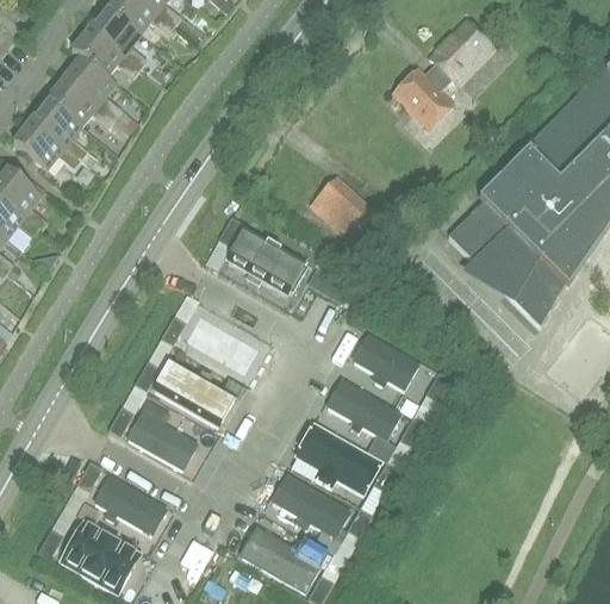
[(174,26),(141,0),(111,0),(106,6),(139,33),(150,22),(167,35),(174,26)]
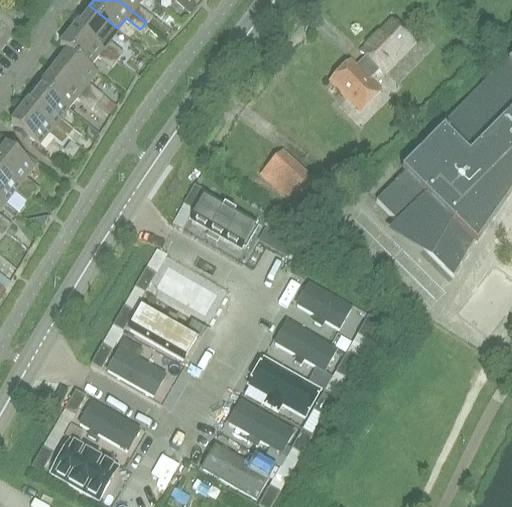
[(118,0),(146,22),(152,14),(138,3),(140,0),(118,0)]
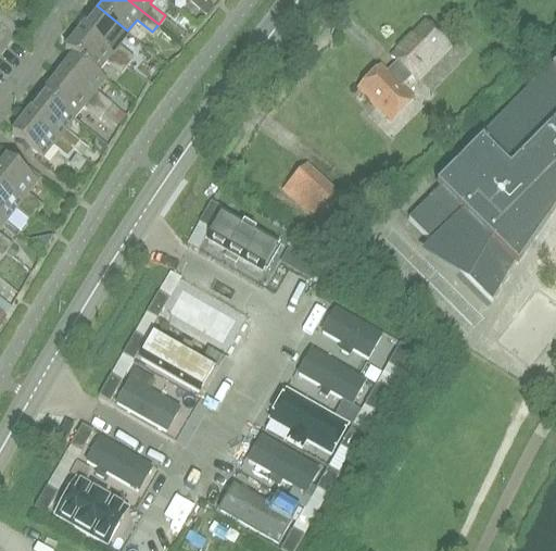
[(127,30),(97,5),(81,25),(127,62),(134,54),(118,42),(127,30)]
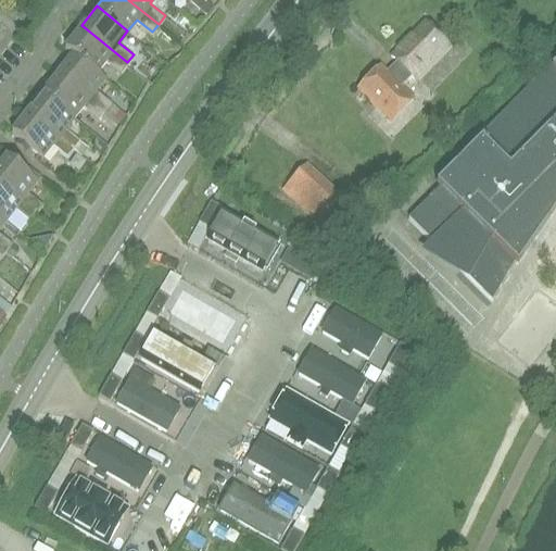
[(392,116),(414,95),(401,82),(413,71),(415,74),(450,39),(426,15),(391,50),(401,60),(390,71),(380,61),(358,83),(392,116)]
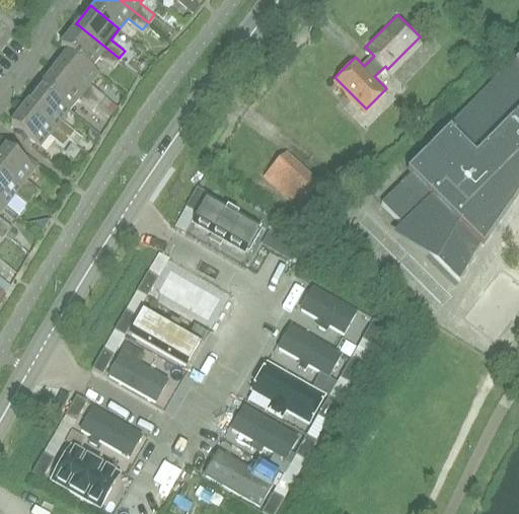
[(119,58),(76,23),(61,43),(68,49),(69,48),(90,65),(91,64),(98,55),(113,66),(119,58)]
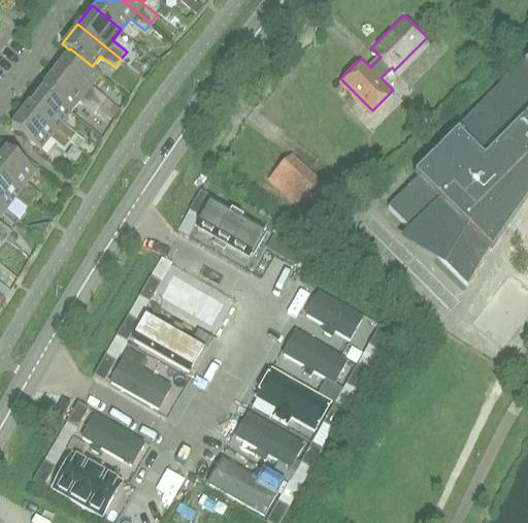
[(91,83),(100,71),(93,65),(92,66),(70,48),(69,50),(56,67),(99,102),(105,95),(91,83)]
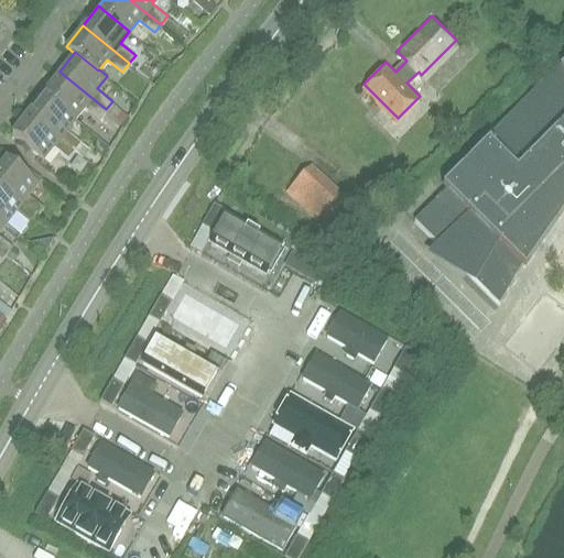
[(563,61),(560,66),(562,69),(561,70),(556,66),(528,105),(563,141),(563,61)]
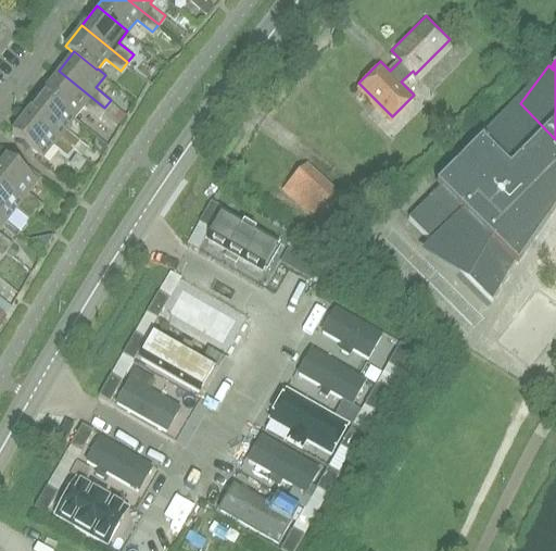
[(104,108),(59,71),(43,90),(74,115),(83,103),(99,115),(104,108)]
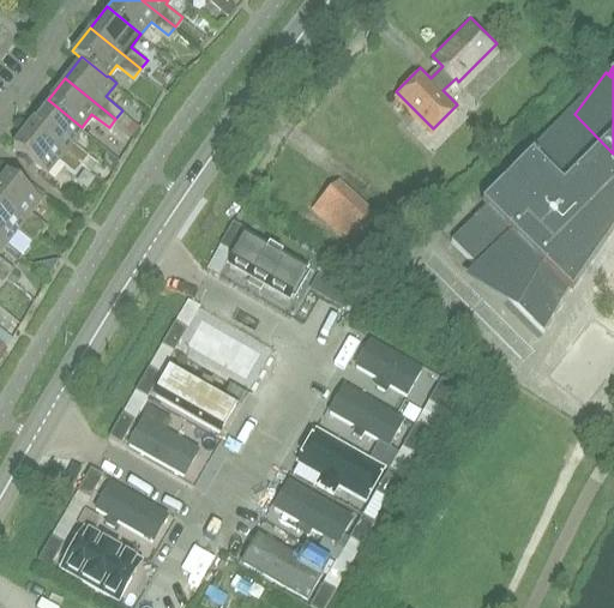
[(82,127),(48,100),(31,121),(82,162),(89,154),(72,139),(82,127)]
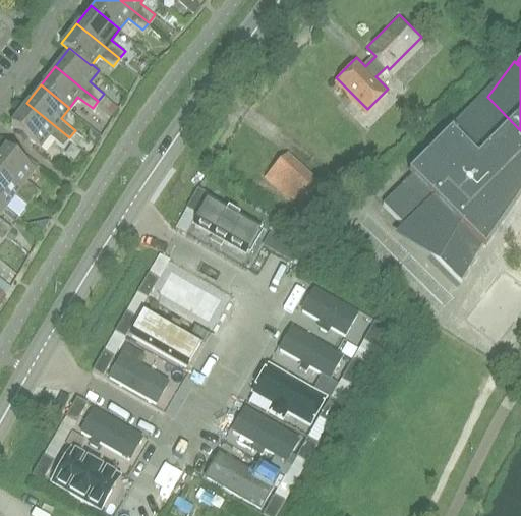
[(104,94),(98,101),(107,107),(112,100),(104,94)]
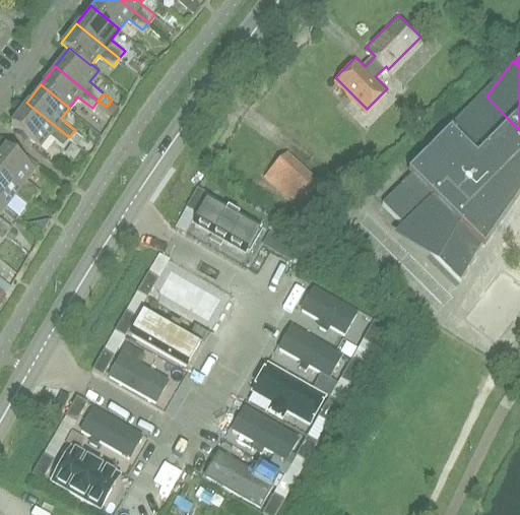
[(484,245),(519,196),(512,189),(518,178),(519,175),(519,130),(486,97),(451,124),(455,128),(454,129),(451,126),(408,170),(410,172),(382,201),(408,228),(405,230),(433,246),(430,248),(460,278),(480,242),(484,245)]
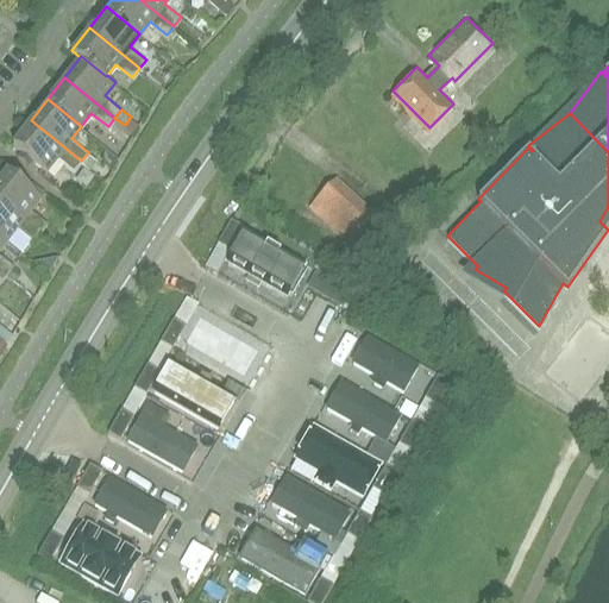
[(81,161),(31,120),(13,142),(20,148),(32,158),(46,169),(57,156),(74,169),(81,161)]
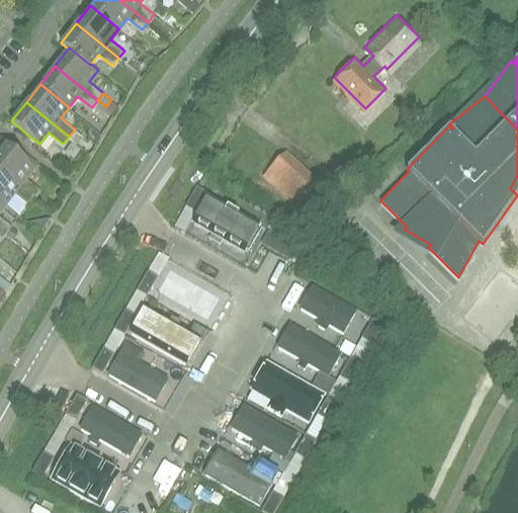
[(17,125),(13,130),(24,139),(27,135),(17,125)]
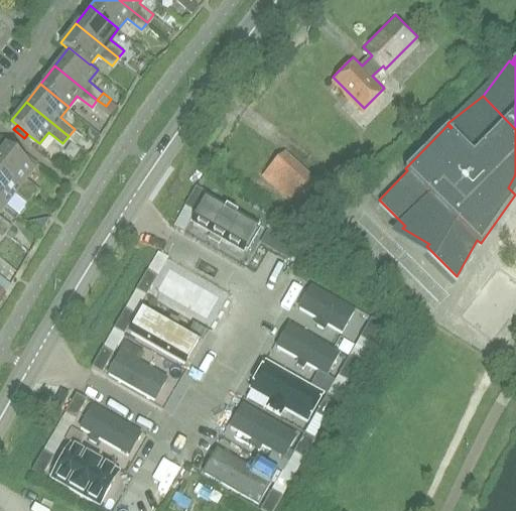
[(75,129),(69,136),(77,142),(83,135),(75,129)]
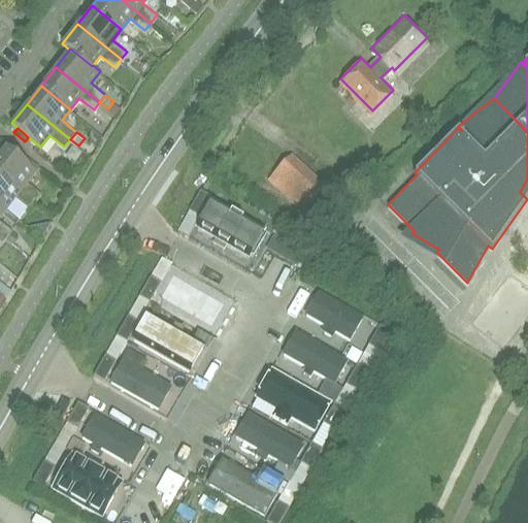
[(20,157),(6,145),(0,154),(0,171),(35,200),(41,192),(27,181),(35,169),(20,157)]
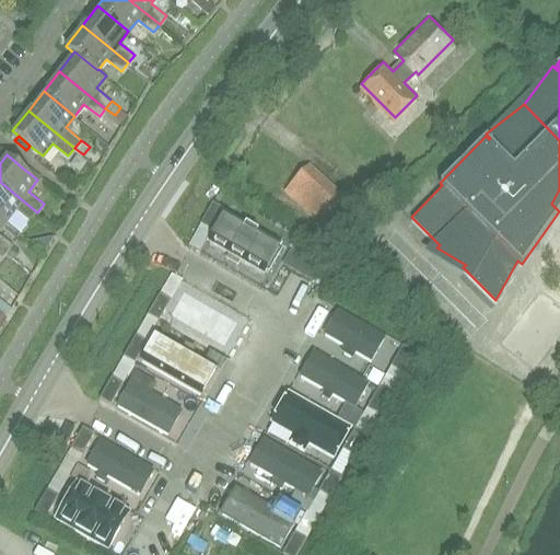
[(343,193),(307,158),(282,183),(319,218),(343,193)]
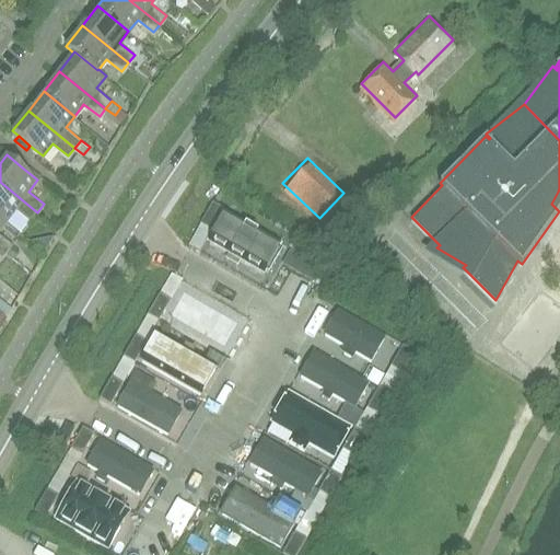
[(25,161),(21,166),(37,180),(42,174),(25,161)]
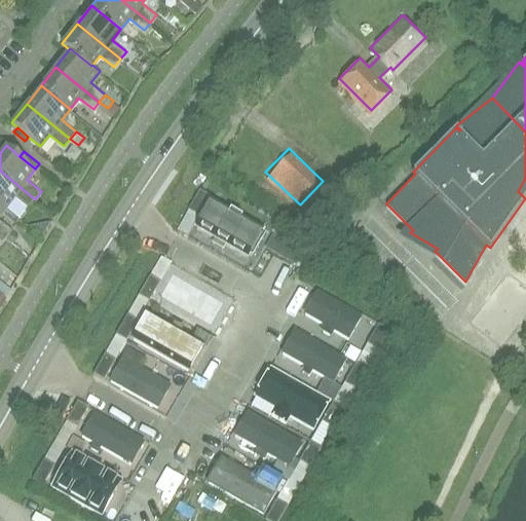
[(35,199),(0,171),(0,200),(5,206),(14,195),(29,207),(35,199)]
